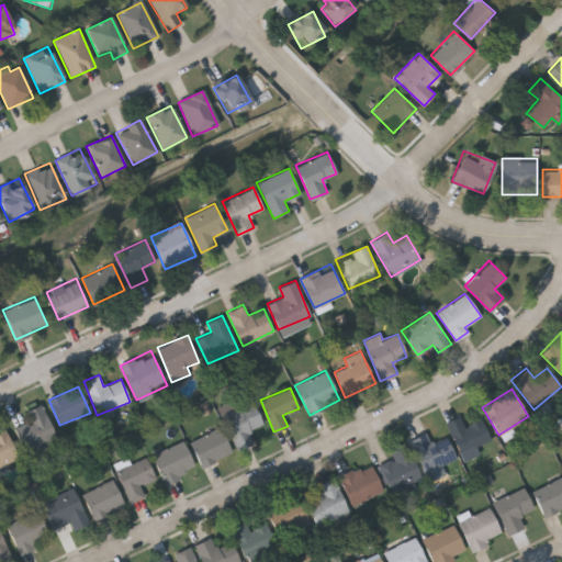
[(248,429),(254,442),(236,449),(222,416),(254,403),(262,424),(248,429)]
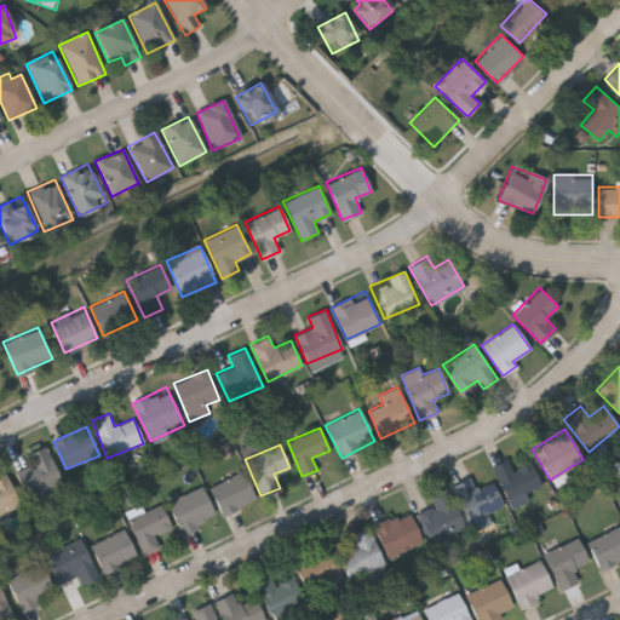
[(62,483),(28,498),(16,471),(33,464),(28,453),(46,446),(62,483)]
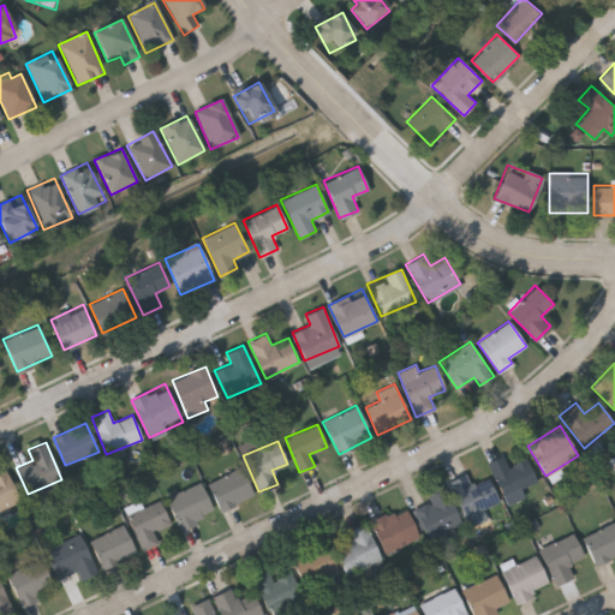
[(508,466),(525,458),(537,481),(503,496),(487,461),(502,454),(508,466)]
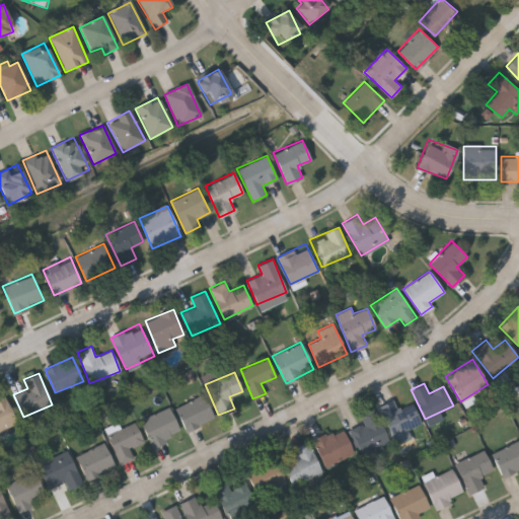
[(0,390),(2,390),(16,423),(0,429),(0,390)]
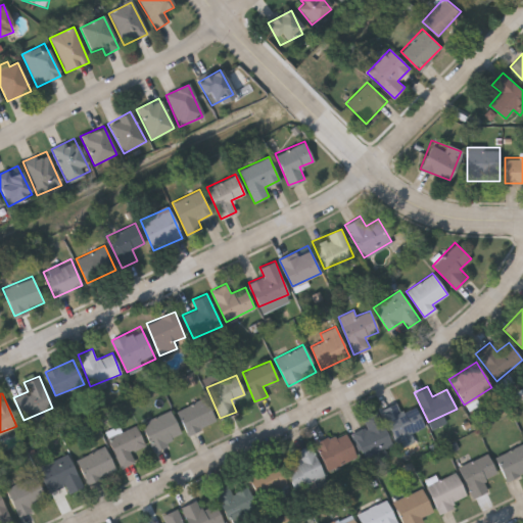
[(188,434),(177,411),(203,397),(216,420),(188,434)]
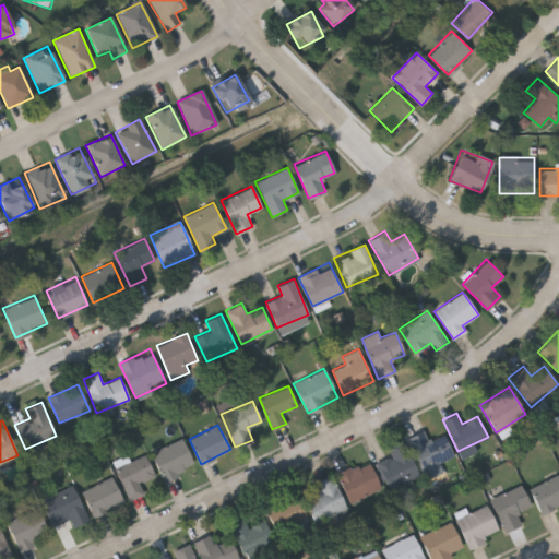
[(453,454),(424,470),(407,438),(423,430),(429,441),(443,433),(453,454)]
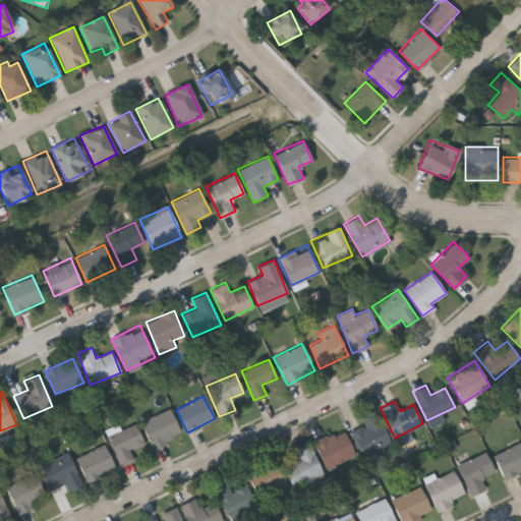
[(154,449),(139,422),(168,408),(181,433),(154,449)]
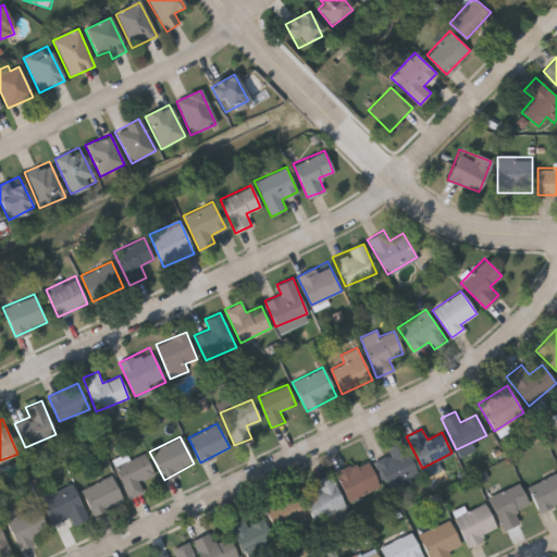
[(385,486),(375,460),(390,455),(386,444),(403,437),(417,473),(385,486)]
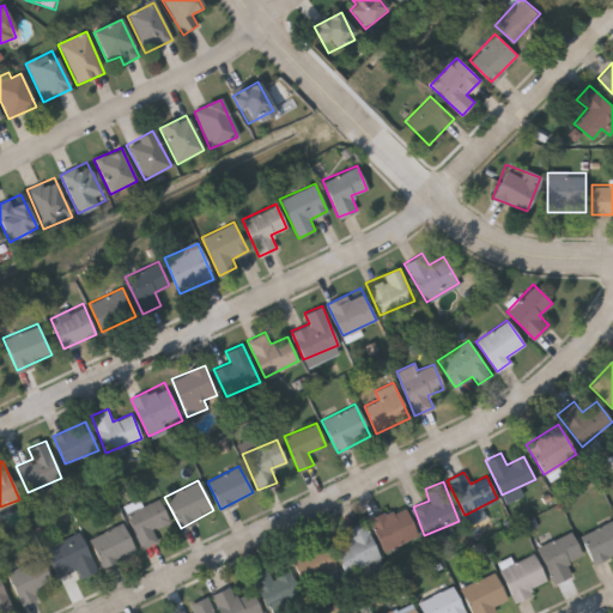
[(141,548),(126,514),(159,499),(169,522),(152,529),(157,541),(141,548)]
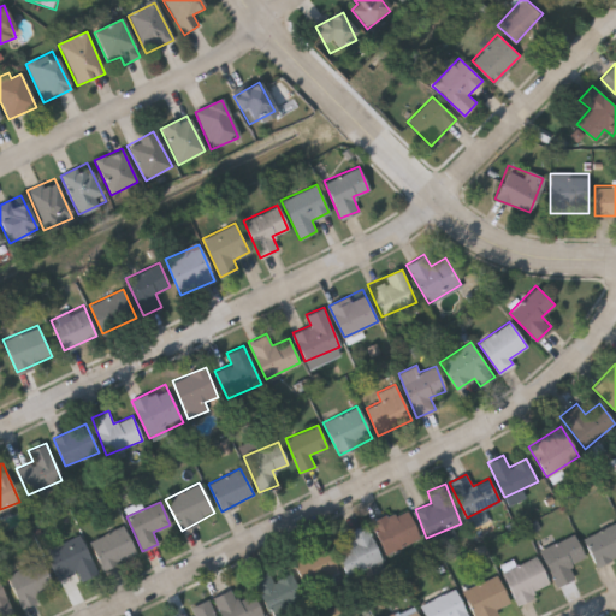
[(420,538),(385,554),(371,520),(406,505),(420,538)]
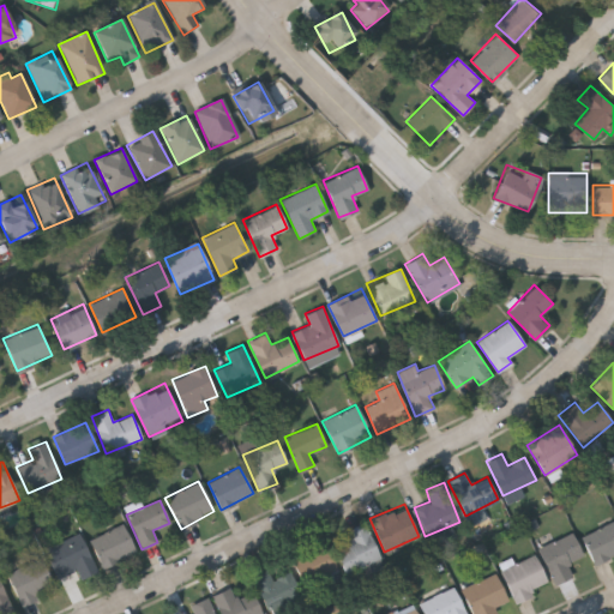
[(347,529),(365,521),(380,559),(345,573),(336,549),(353,543),(347,529)]
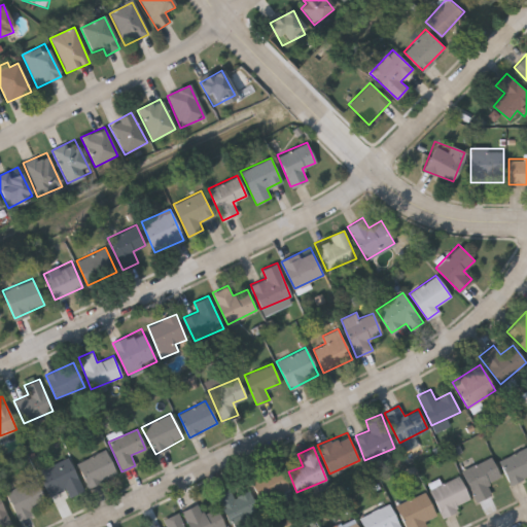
[(497,461),(525,447),(526,450),(526,470),(525,472),(526,476),(510,484),(497,461)]
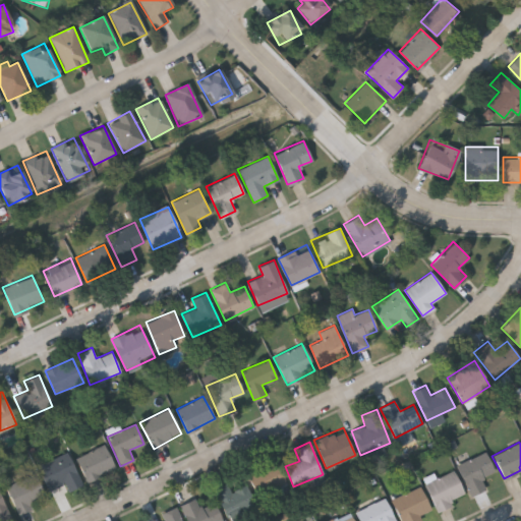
[(88,481),(75,458),(104,444),(115,467),(88,481)]
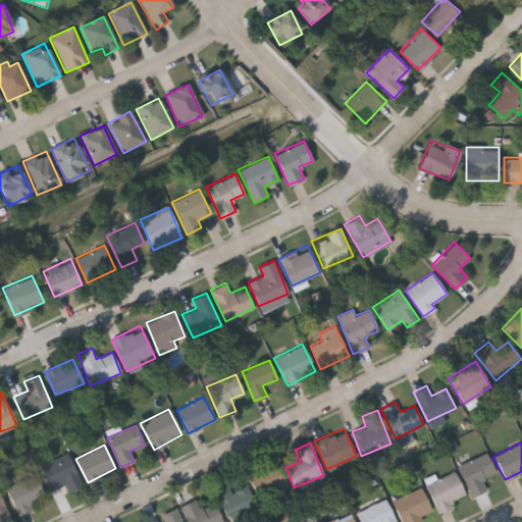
[(49,490),(39,466),(68,453),(83,486),(68,491),(65,483),(49,490)]
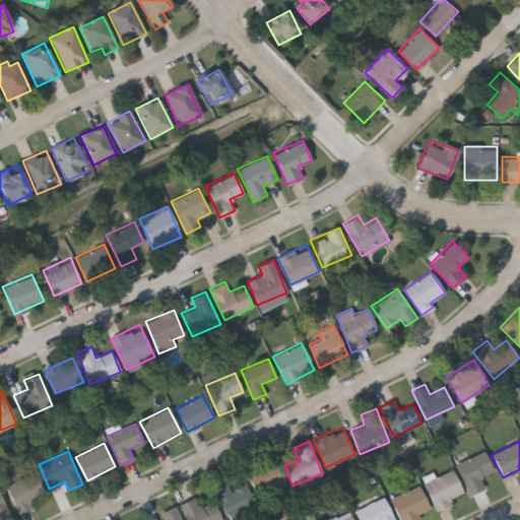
[(456,462),(484,451),(497,482),(468,494),(456,462)]
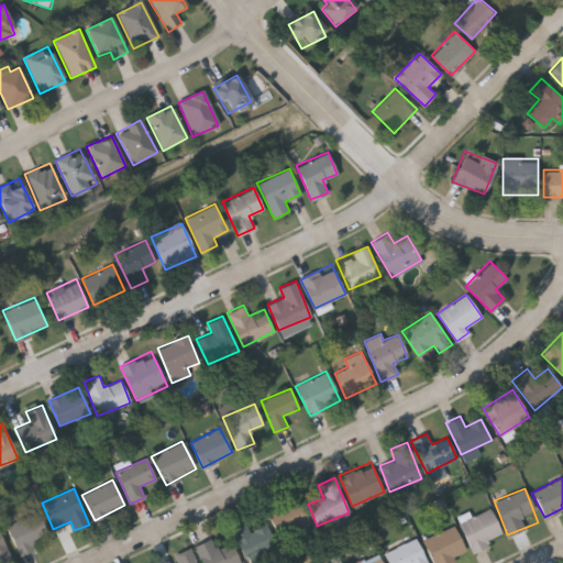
[(279,537),(266,507),(295,493),(309,521),(279,537)]
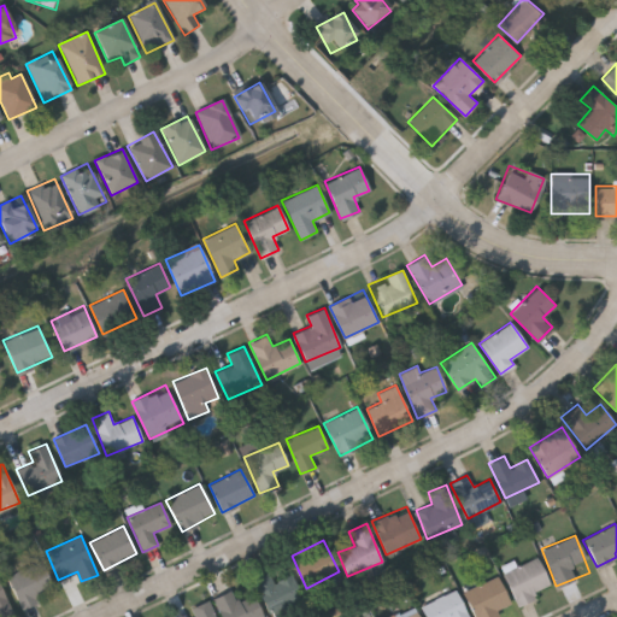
[(551,588),(517,603),(503,571),(538,557),(551,588)]
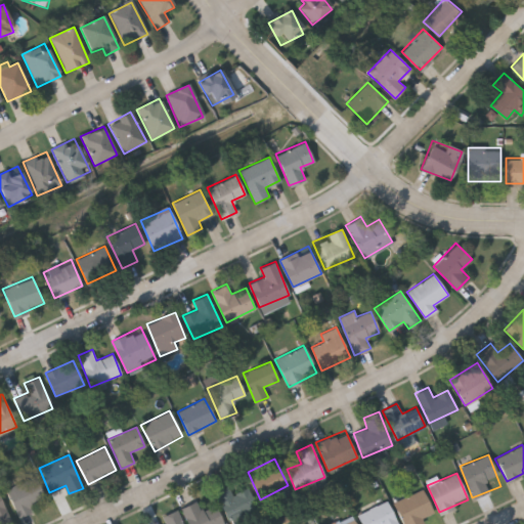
[(46,505),(15,515),(6,487),(36,477),(46,505)]
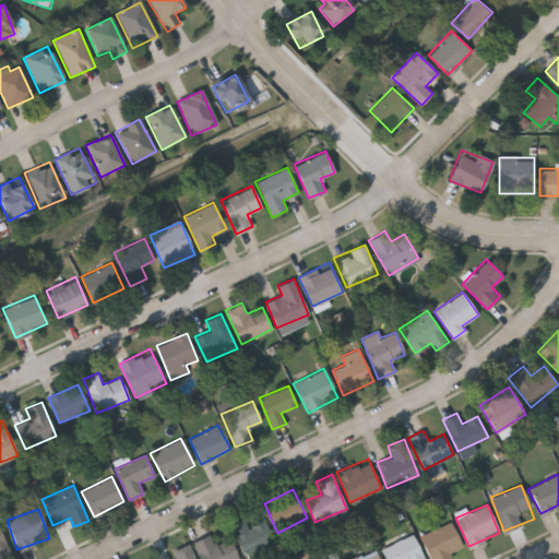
[(262,519),(274,543),(246,557),(229,523),(244,516),(248,526),(262,519)]
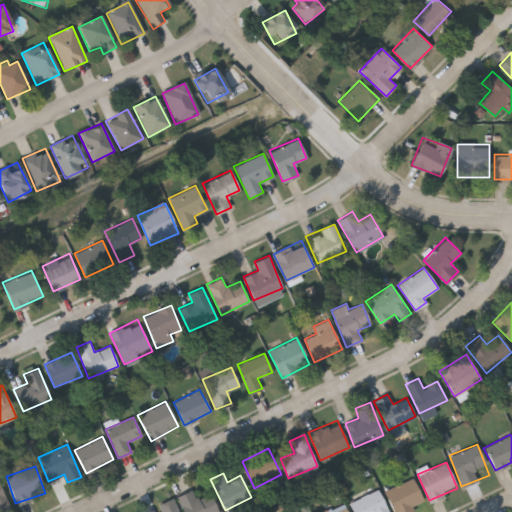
[(412,477),(425,504),(407,511),(394,511),(384,490),(412,477)]
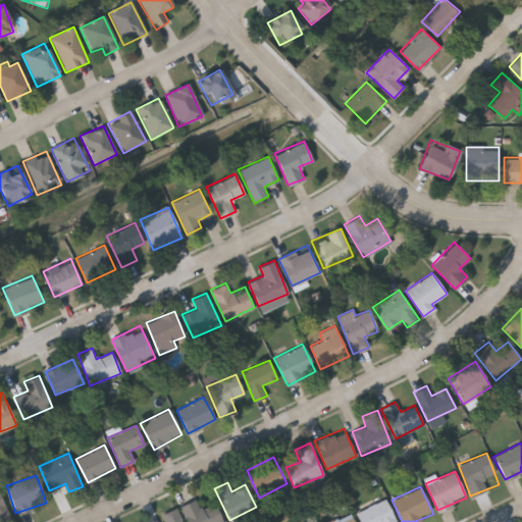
[(0,521),(9,521),(13,521),(0,492),(0,521)]
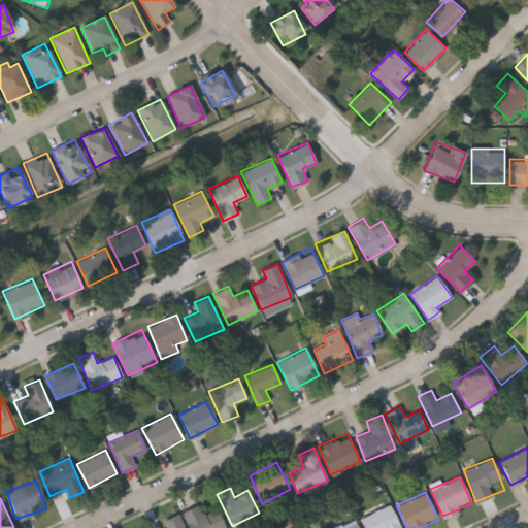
[(225,527),(189,527),(182,510),(198,503),(202,514),(217,507),(225,527)]
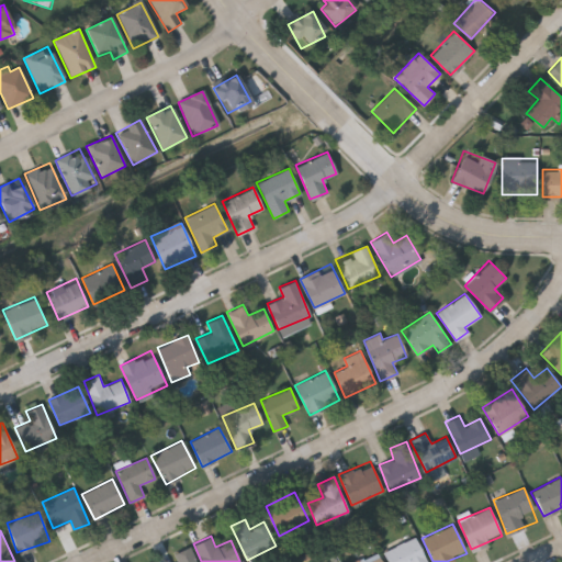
[(414,536),(427,561),(388,561),(383,551),(414,536)]
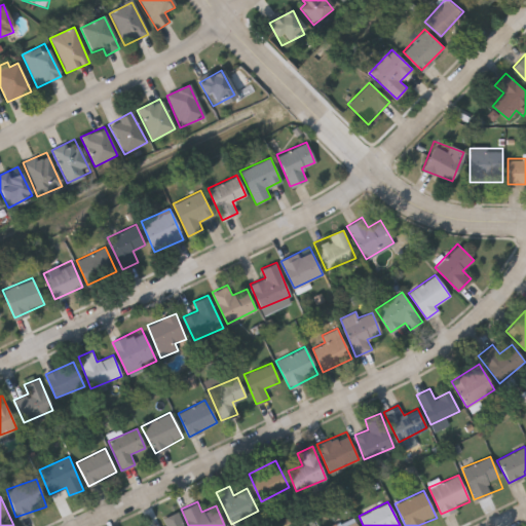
[(164,525),(162,517),(178,511),(183,525),(164,525)]
